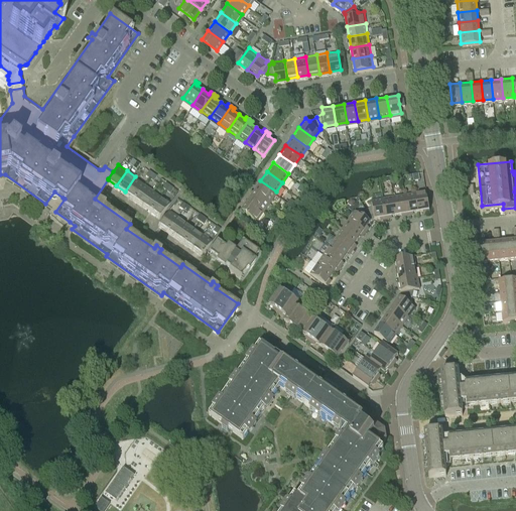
[(144,182),(135,176),(125,192),(133,198),(144,182)]
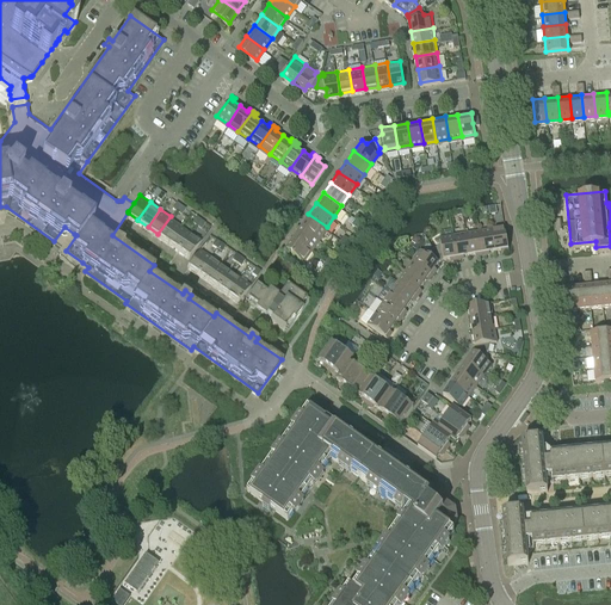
[(319,236),(327,227),(308,214),(301,224),(319,236)]
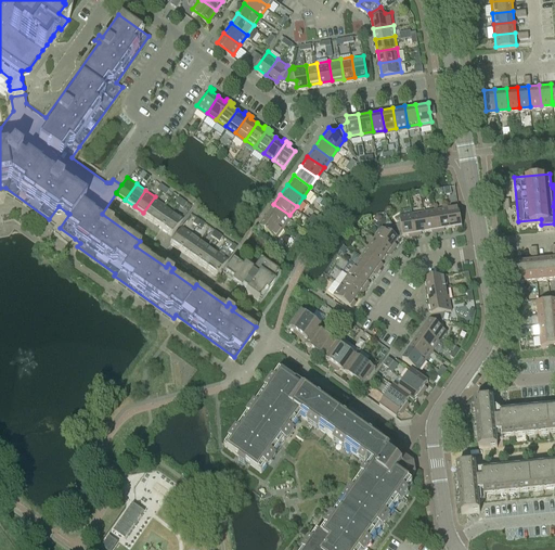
[(164,203),(155,196),(143,213),(152,218),(164,203)]
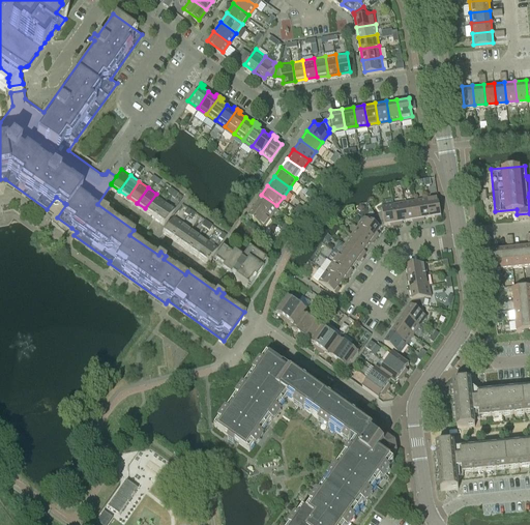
[(438,193),(425,195),(430,213),(437,212),(437,215),(441,214),(438,193)]
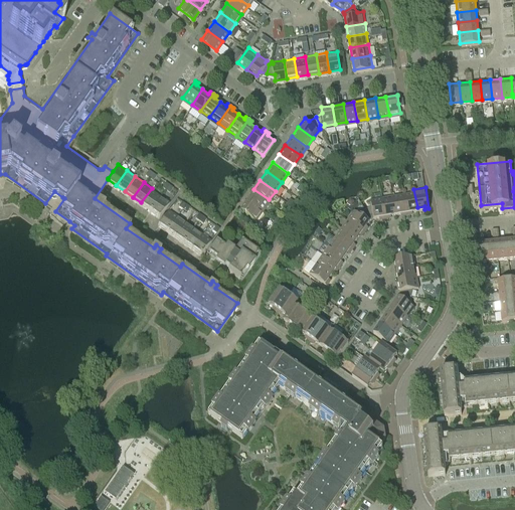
[(150,208),(160,193),(152,188),(141,202),(150,208)]
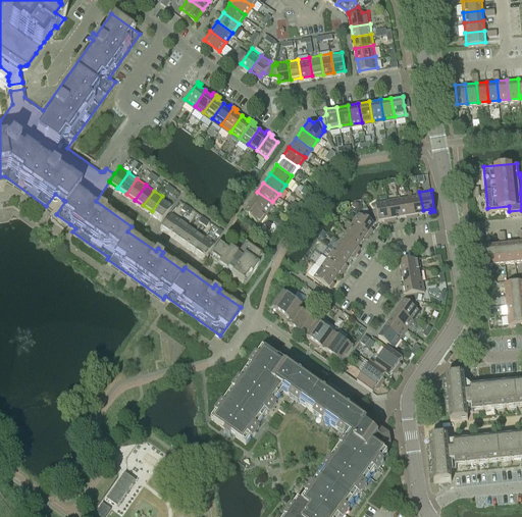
[(257,192),(251,200),(266,211),(272,202),(257,192)]
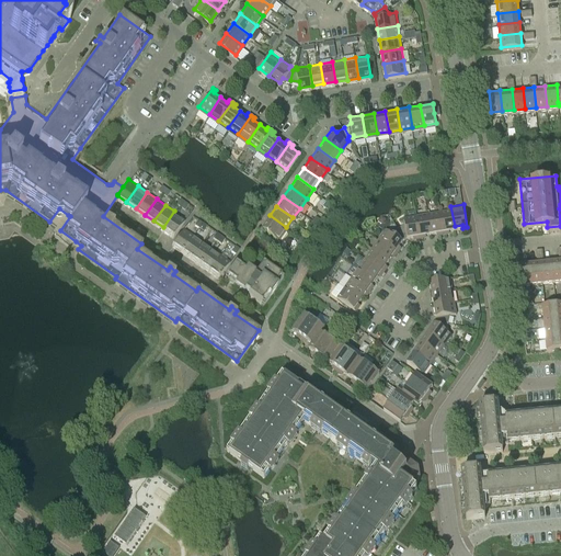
[(455,226),(450,206),(439,208),(443,231),(447,230),(446,228),(455,226)]
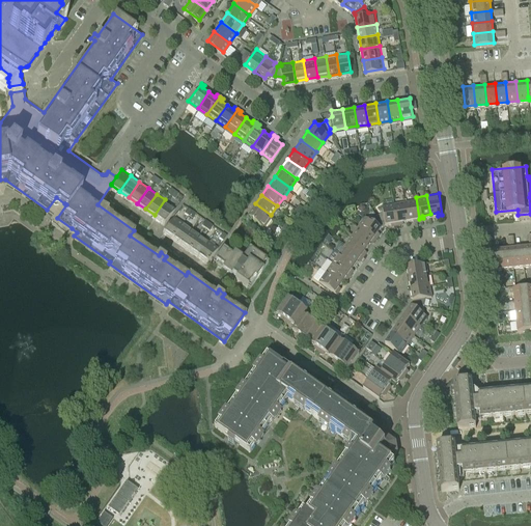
[(416,197),(404,199),(408,218),(415,217),(416,219),(419,219),(416,197)]
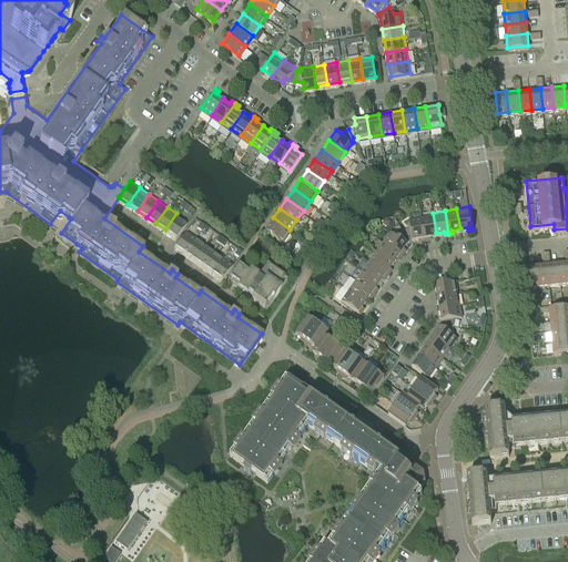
[(186,221),(176,213),(165,230),(174,237),(186,221)]
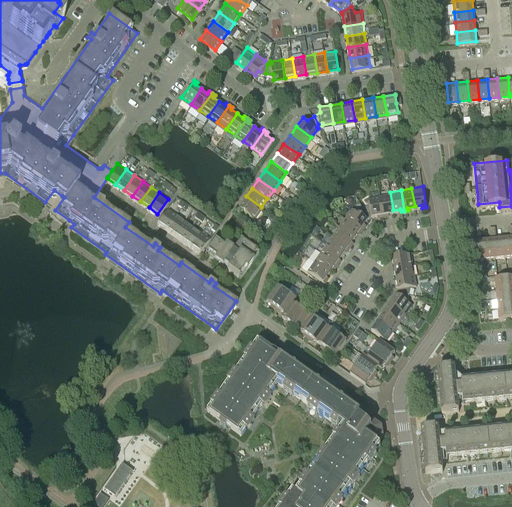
[(393,210),(390,192),(379,193),(383,214),(386,214),(386,211),(393,210)]
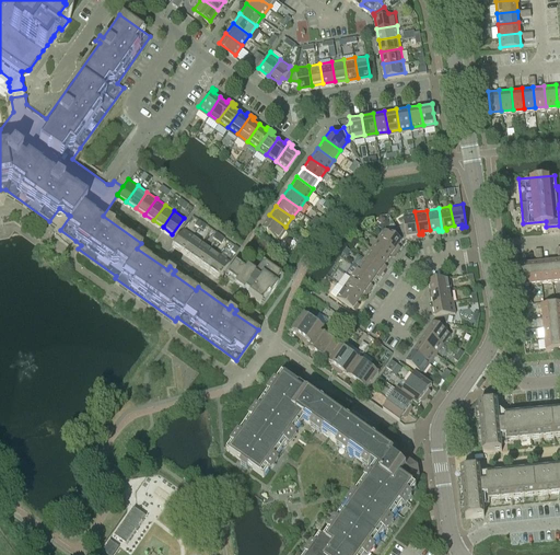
[(404,220),(397,224),(404,235),(406,234),(415,232),(415,235),(419,234),(415,211),(403,214),(404,220)]
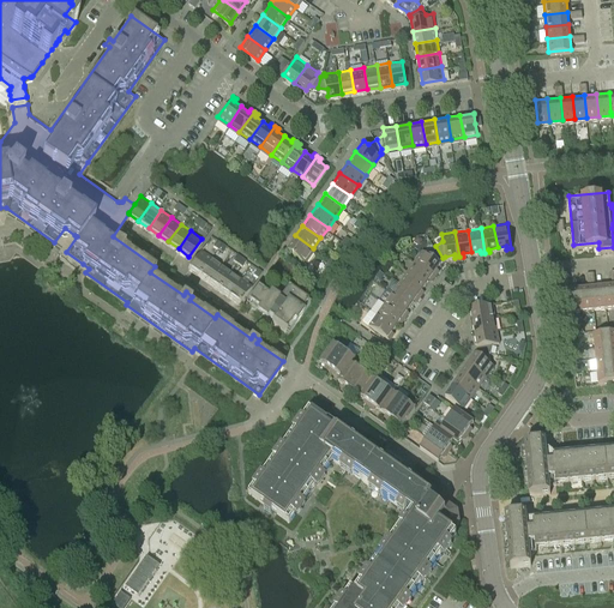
[(305,259),(313,248),(295,235),(287,247),(305,259)]
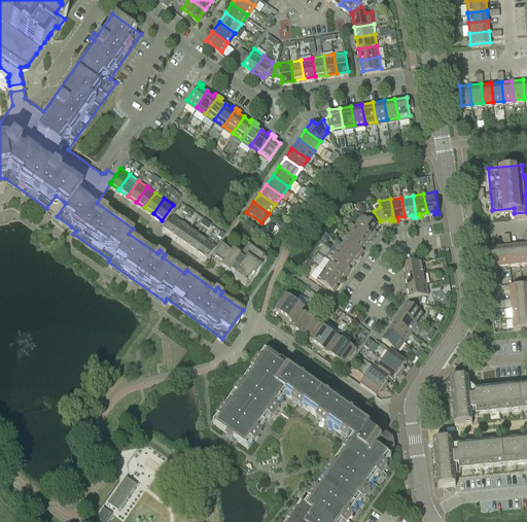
[(380,221),(374,211),(366,215),(362,212),(355,221),(373,234),(375,231),(373,230),(378,222),(380,221)]
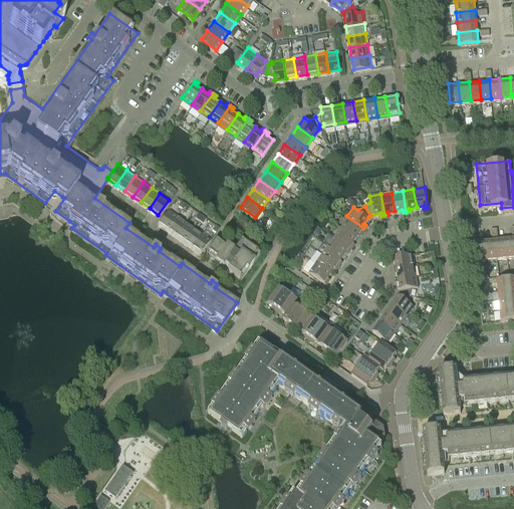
[(166,228),(177,213),(168,207),(157,221),(166,228)]
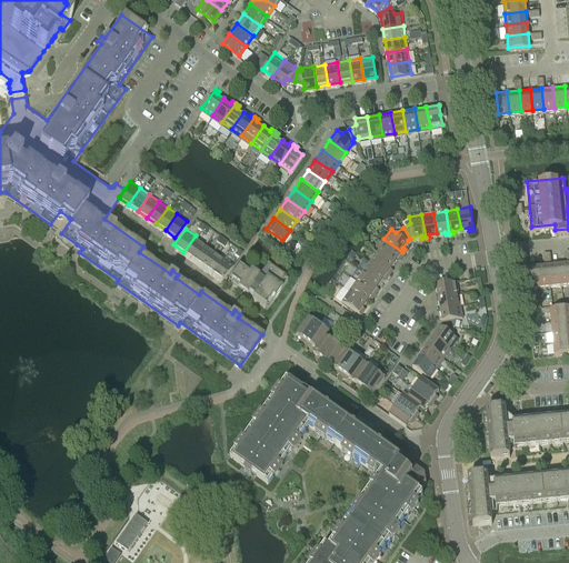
[(192,259),(205,242),(196,235),(183,252),(192,259)]
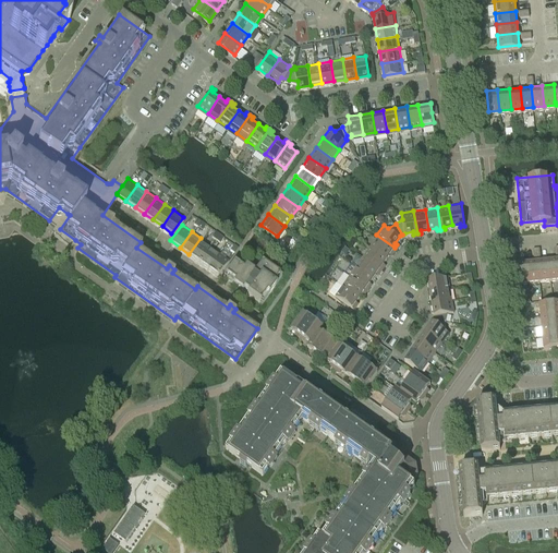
[(376,235),(370,244),(386,255),(390,249),(392,251),(395,248),(376,235)]
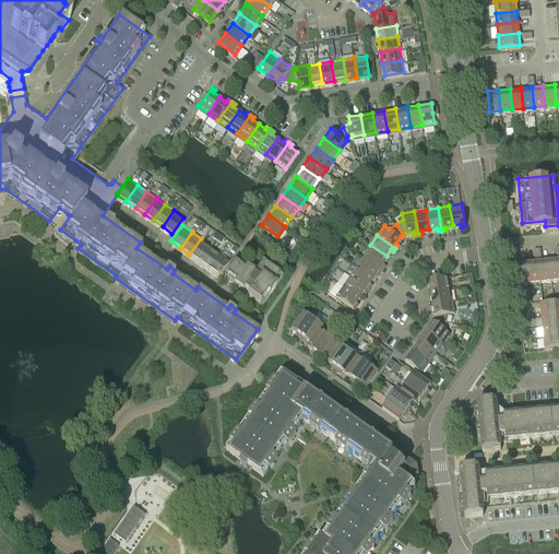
[(199,261),(210,245),(201,238),(189,255),(199,261)]
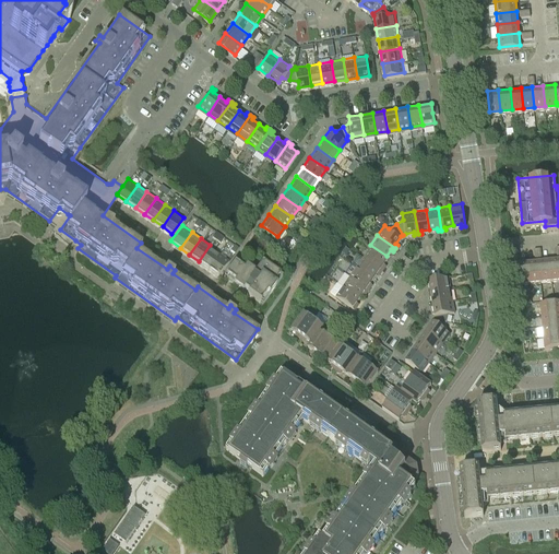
[(207,268),(219,251),(210,245),(199,261),(207,268)]
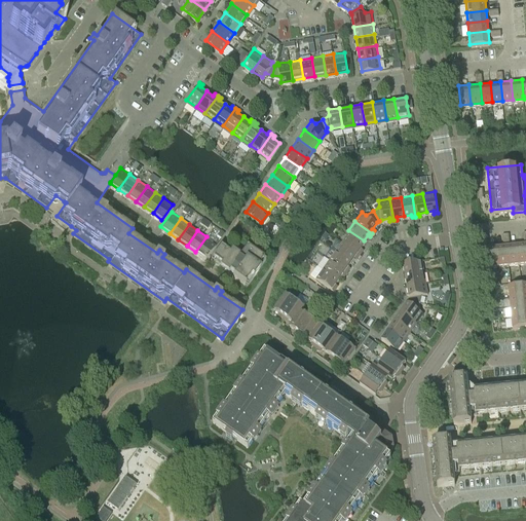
[(364,240),(348,230),(342,238),(360,252),(362,249),(360,247),(364,240)]
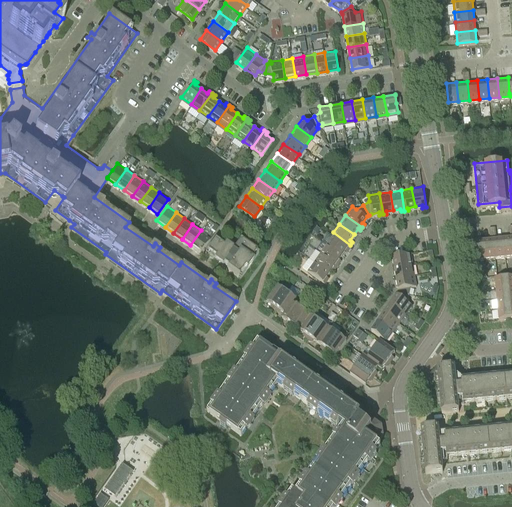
[(201,230),(190,245),(199,251),(210,236),(201,230)]
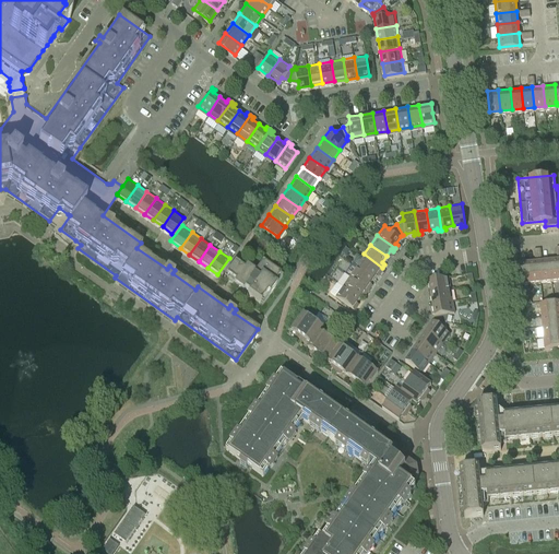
[(364,254),(356,263),(373,275),(378,269),(380,271),(382,268),(364,254)]
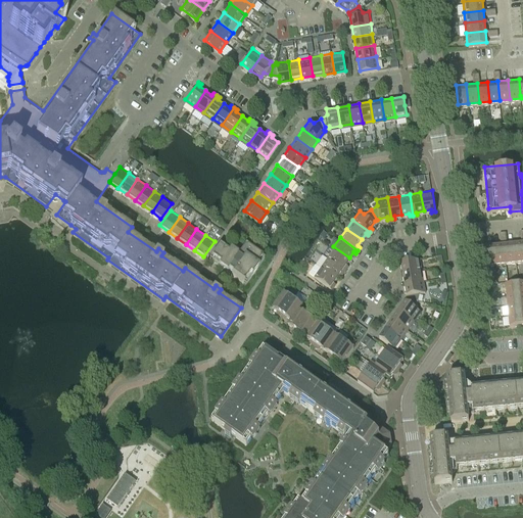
[(522,259),(522,239),(514,240),(516,260),(522,259)]
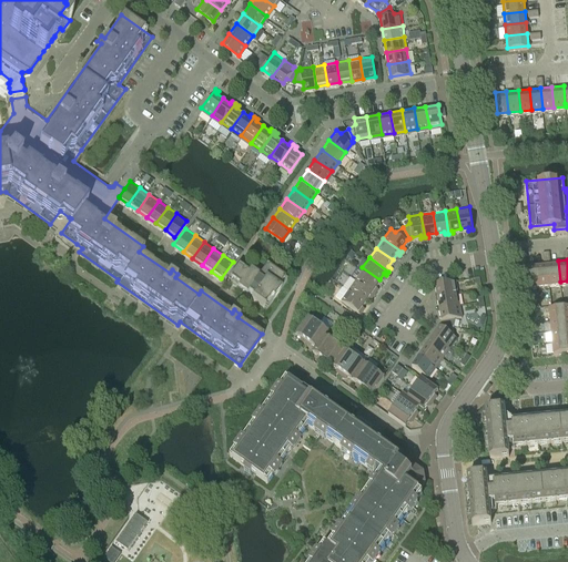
[(547,262),(549,283),(560,282),(558,261),(547,262)]
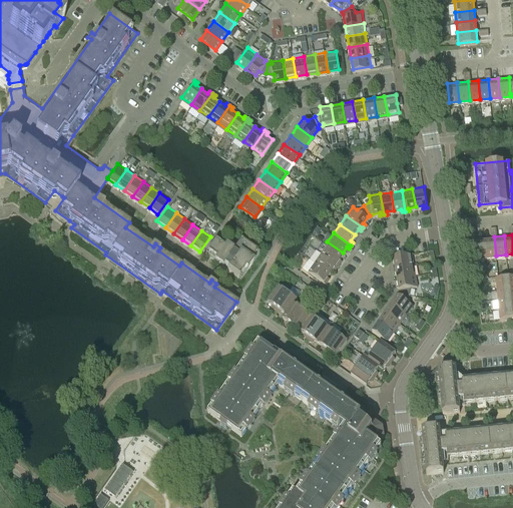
[(214,236),(204,250),(221,263),(219,266),(220,268),(223,270),(224,270),(226,267),(237,275),(243,267),(245,268),(252,259),(250,257),(257,248),(239,236),(231,248),(214,236)]
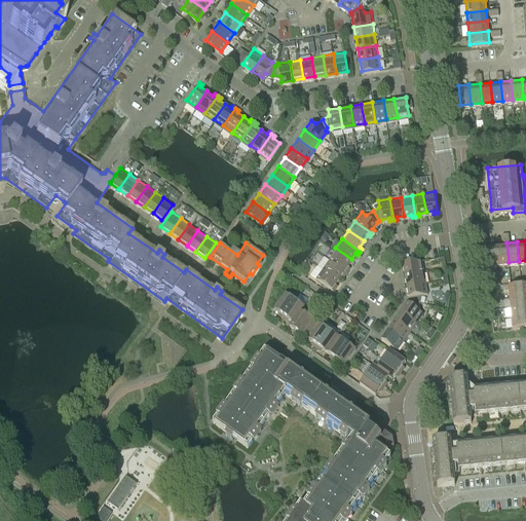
[(496,244),(498,263),(509,262),(506,243),(496,244)]
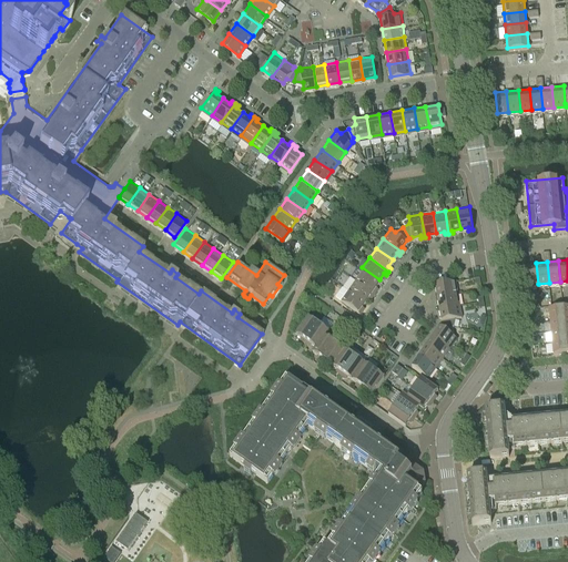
[(538,284),(536,263),(524,264),(526,285),(538,284)]
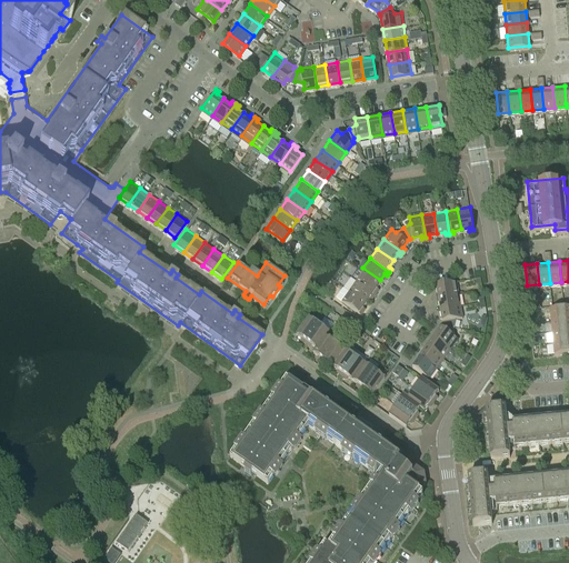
[(362,268),(356,278),(375,291),(377,288),(375,287),(380,280),(362,268)]
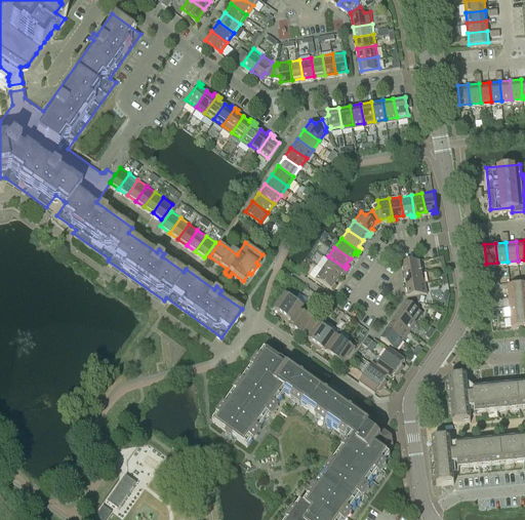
[(328,256),(322,266),(337,277),(341,271),(344,272),(346,269),(328,256)]
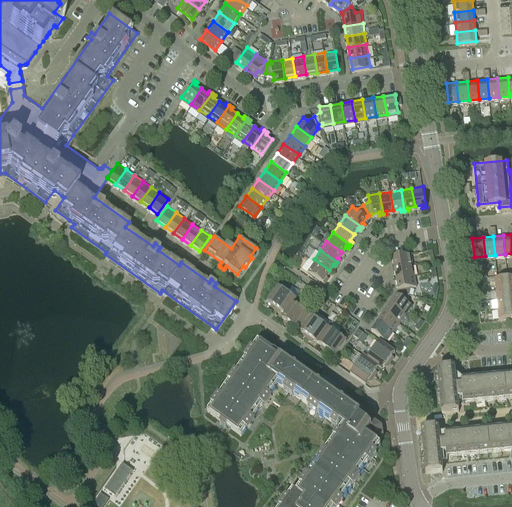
[(392,253),(394,264),(412,261),(410,250),(392,253)]
